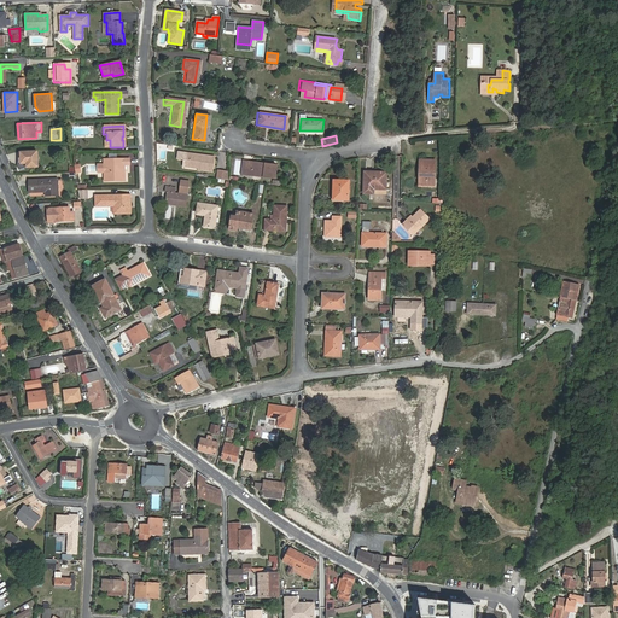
[(308,150),(320,150),(320,140),(308,140),(308,150)]
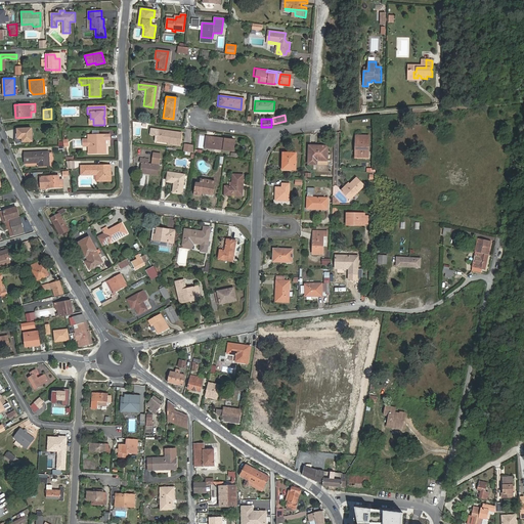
[(23,138),(23,139),(32,139),(32,128),(17,129),(18,138),(23,138)]
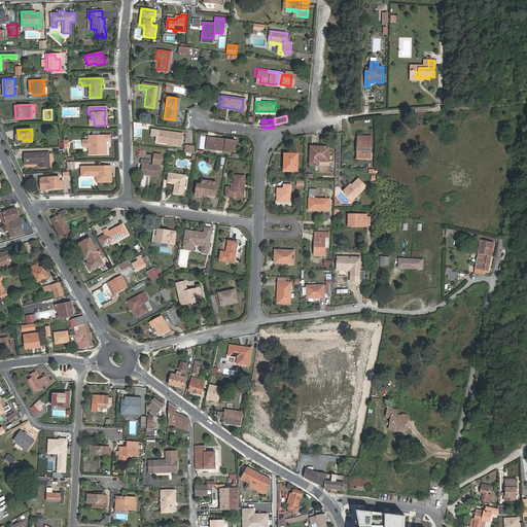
[(161,142),(168,143),(170,143),(180,145),(182,134),(164,131),(163,136),(162,135),(161,136),(161,142)]
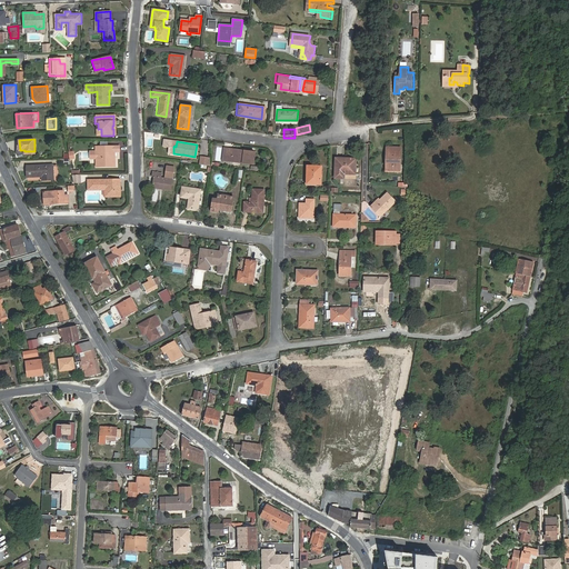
[(101,152),(101,147),(95,147),(95,167),(113,168),(115,160),(112,160),(113,153),(118,153),(118,147),(106,147),(106,152),(101,152)]
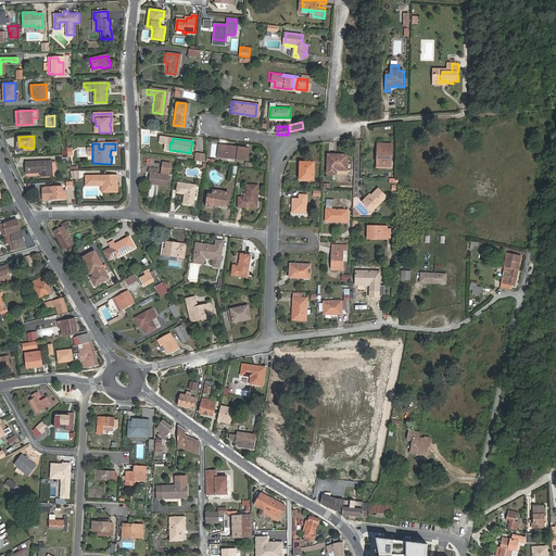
[(225,152),(224,156),(245,160),(248,148),(237,147),(237,148),(235,148),(235,146),(220,143),(220,151),(225,152)]
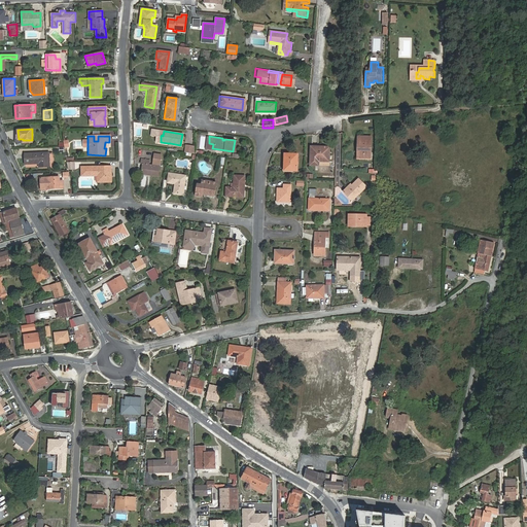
[(371,157),(371,151),(370,151),(370,142),(371,142),(372,136),(361,136),(360,142),(359,142),(359,146),(361,146),(361,157),(371,157)]
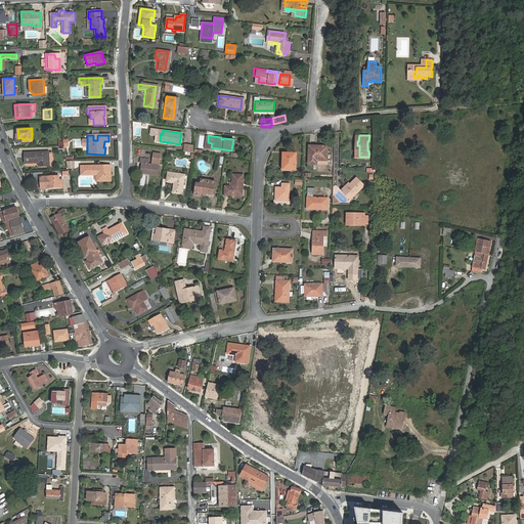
[(314,160),(317,160),(328,160),(329,145),(309,144),(309,164),(313,164),(314,160)]
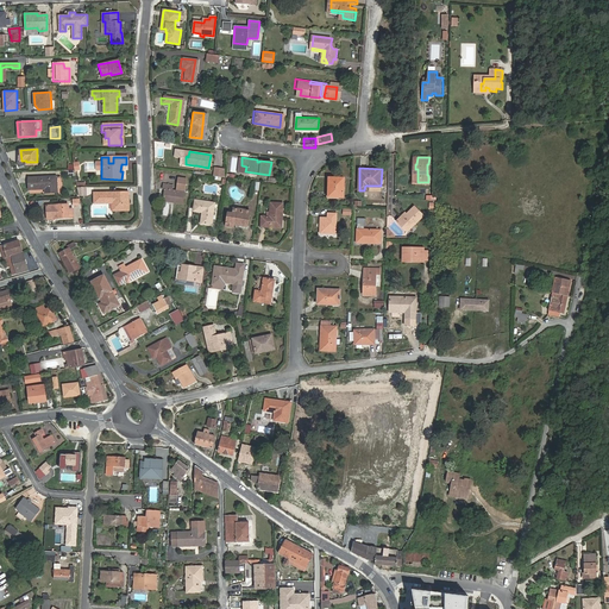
[(58,192),(57,176),(29,177),(29,189),(45,188),(45,193),(58,192)]
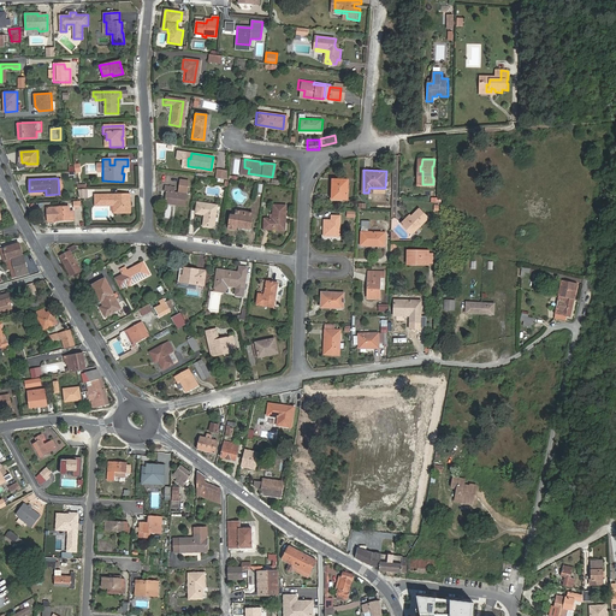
[(333,185),(333,199),(347,199),(348,179),(332,178),(332,185),(333,185)]
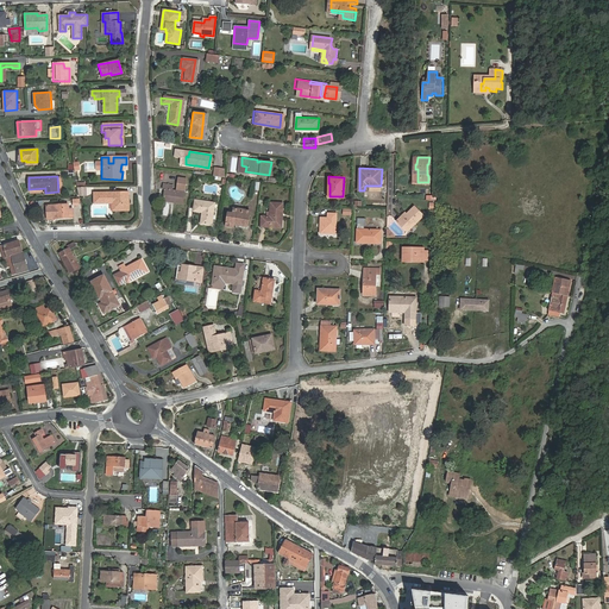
[(182,205),(184,192),(176,190),(171,190),(173,186),(163,184),(162,189),(164,189),(163,200),(174,201),(173,203),(182,205)]
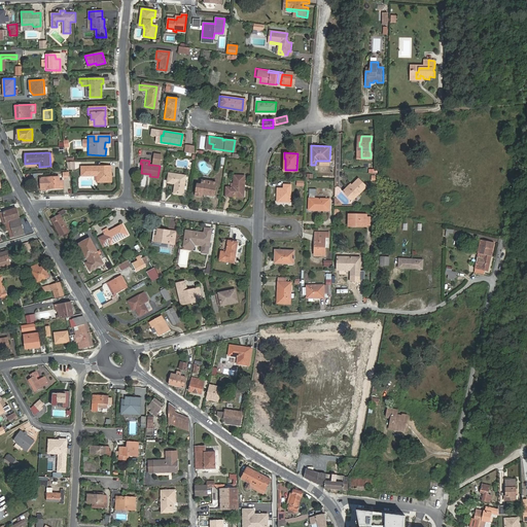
[(98,175),(98,183),(110,183),(110,168),(80,167),(80,175),(98,175)]
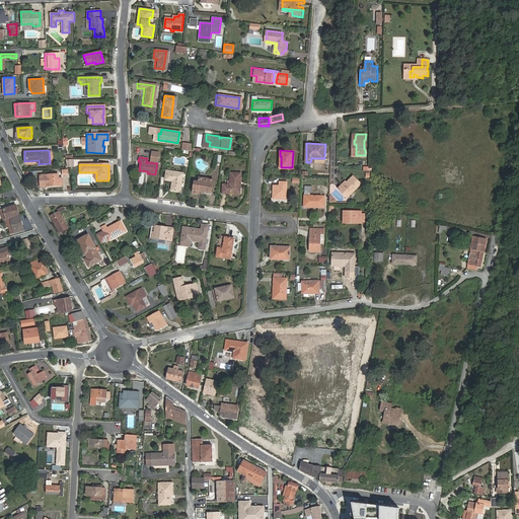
[(170,189),(179,190),(181,172),(165,169),(164,178),(171,179),(170,189)]
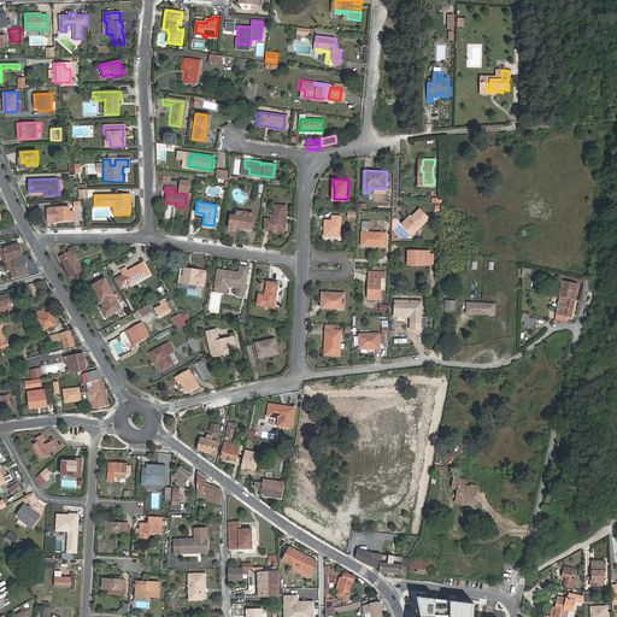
[(274,227),(285,227),(286,205),(274,205),(272,218),(264,218),(264,228),(274,229),(274,227)]
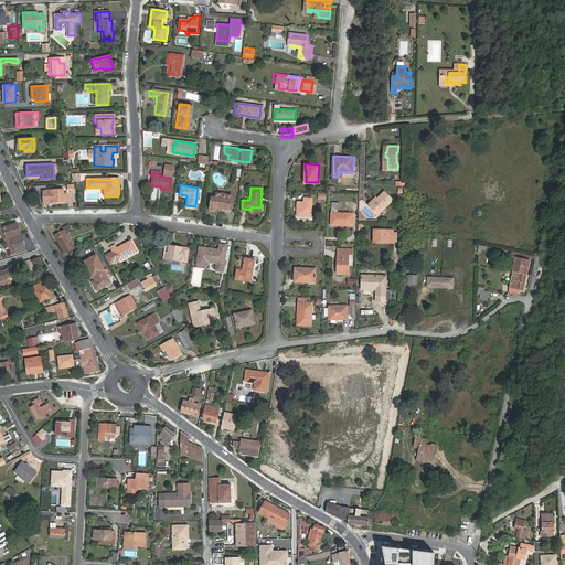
[(64,190),(38,191),(39,203),(52,202),(68,201),(68,193),(64,194),(64,190)]
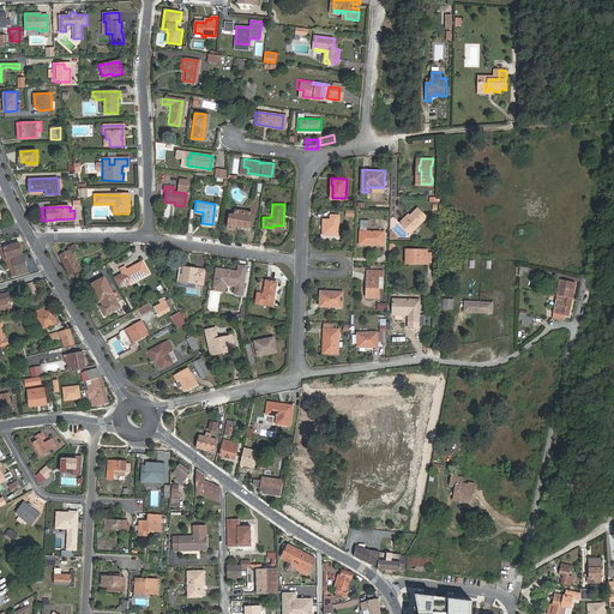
[(235,224),(248,227),(251,211),(234,209),(233,214),(229,212),(227,227),(234,228),(234,227),(235,224)]
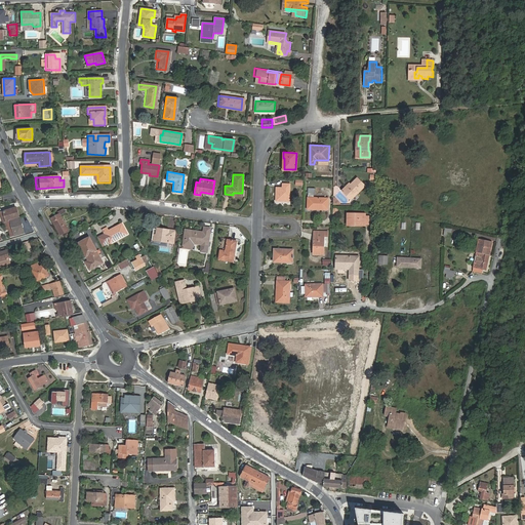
[(348,200),(362,188),(355,179),(340,192),(348,200)]
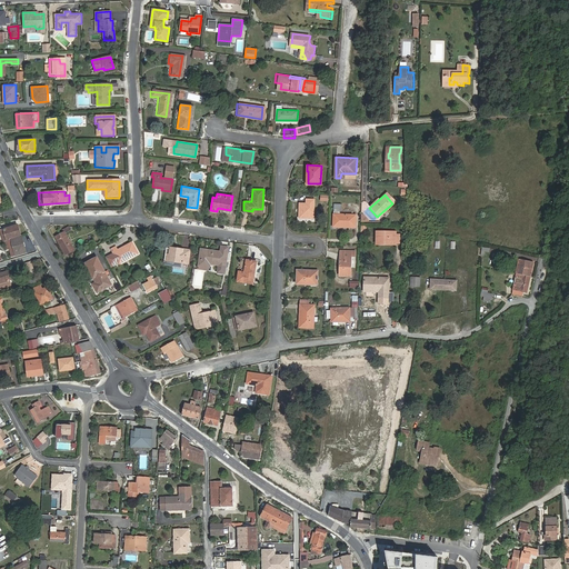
[(313,218),(313,199),(307,199),(306,203),(300,203),(299,217),(313,218)]
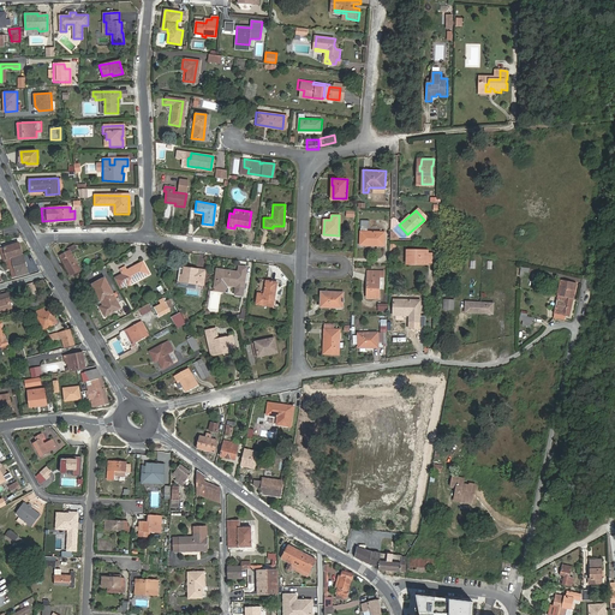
[(369,232),(369,220),(360,220),(360,245),(384,245),(384,233),(369,232)]
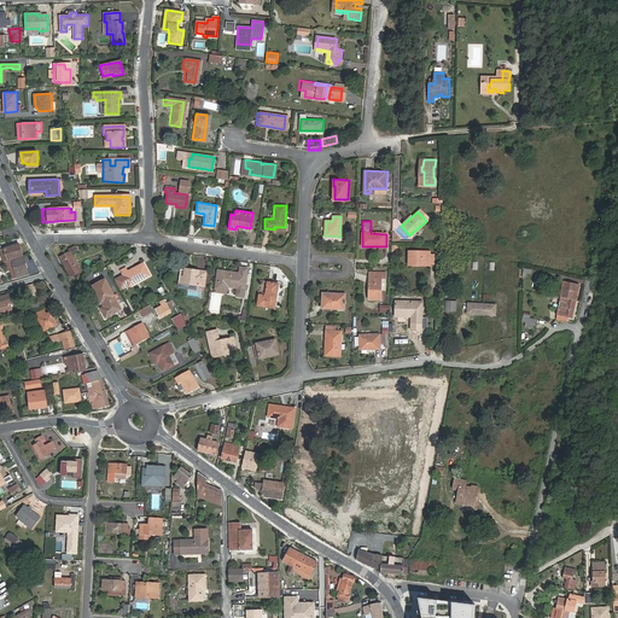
[(0,249),(4,260),(9,260),(23,255),(19,243),(0,249)]
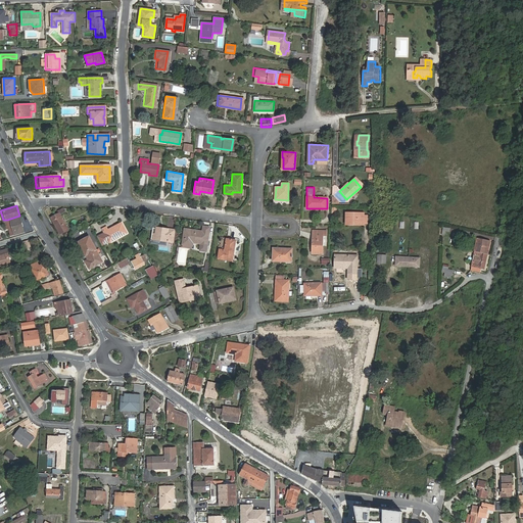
[(59,212),(51,218),(60,234),(68,229),(60,215),(65,211),(63,208),(58,211),(59,212)]
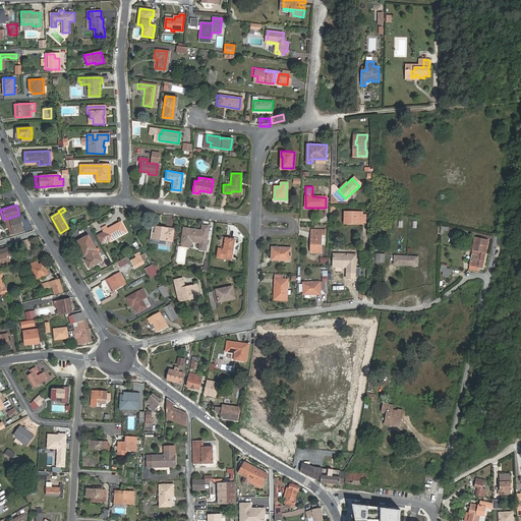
[(24,231),(19,215),(7,219),(7,220),(6,220),(8,228),(9,228),(11,234),(24,231)]
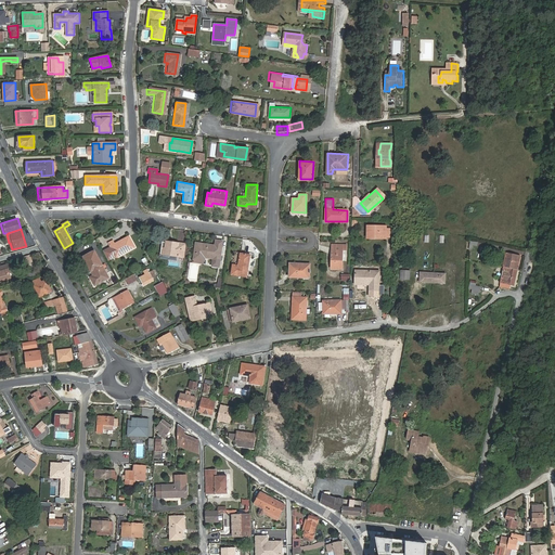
[(382,240),(382,229),(368,229),(366,241),(373,241),(373,240),(382,240)]
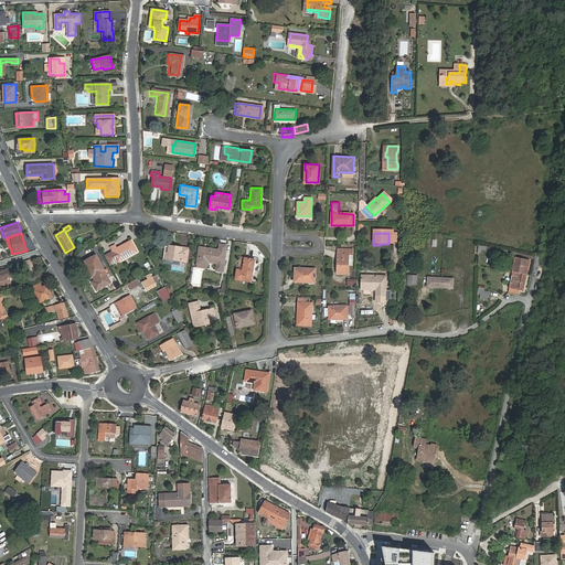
[(118,247),(114,249),(119,260),(138,249),(132,240),(118,247)]
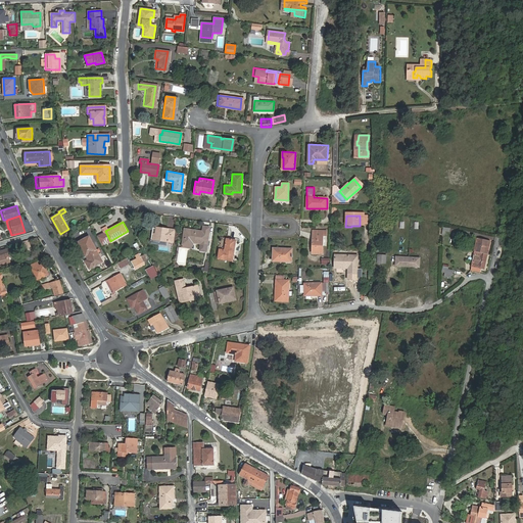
[(202,231),(191,229),(190,234),(187,234),(187,237),(184,236),(183,242),(191,243),(192,240),(200,241),(199,249),(206,250),(209,226),(203,225),(202,231)]
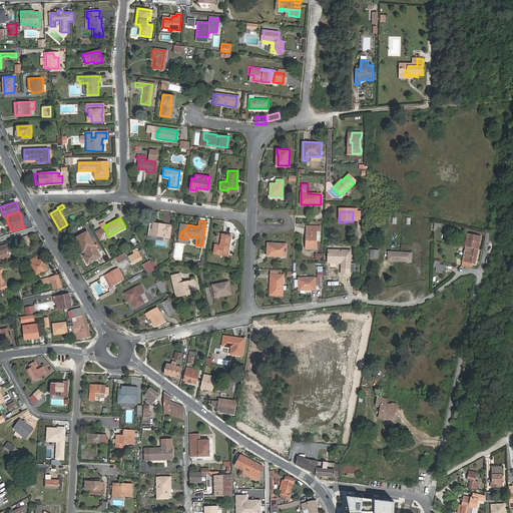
[(169,236),(170,223),(164,222),(164,223),(153,222),(152,228),(149,228),(149,233),(169,236)]
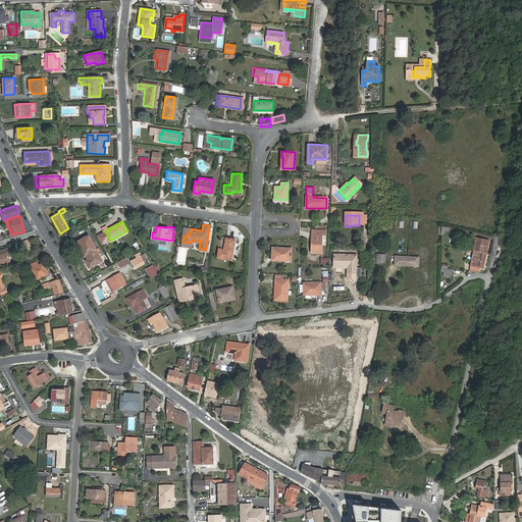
[(318,233),(318,230),(312,230),(312,252),(322,253),(323,233),(318,233)]
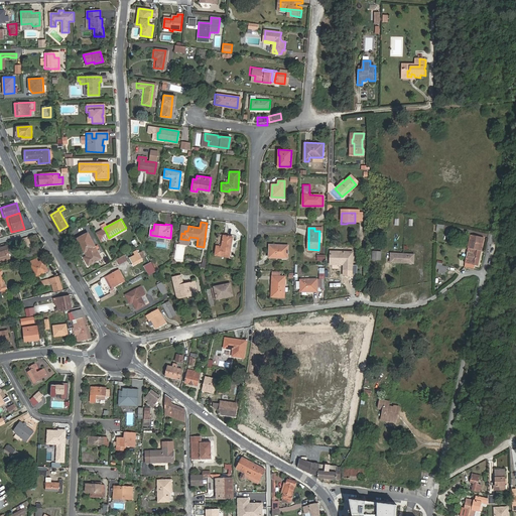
[(101,258),(87,233),(79,238),(90,257),(87,258),(90,265),(101,258)]
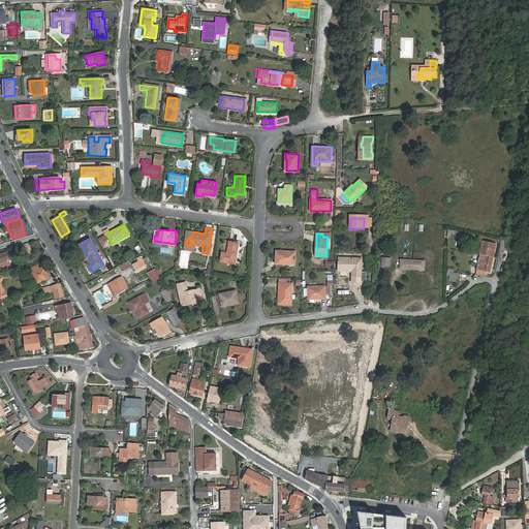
[(479,253),(493,256),(496,244),(481,240),(478,253),(479,253)]
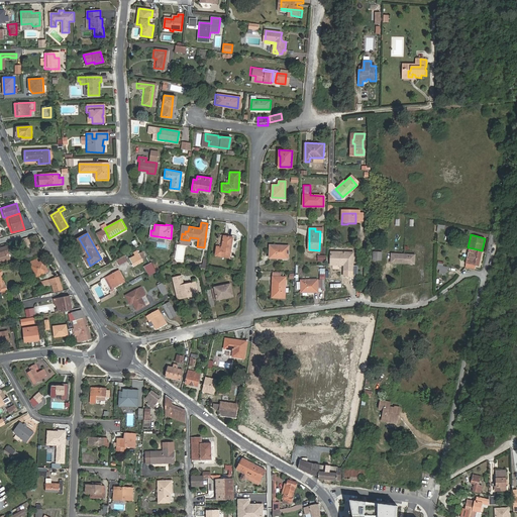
[(229,256),(233,236),(224,235),(222,246),(216,245),(215,254),(229,256)]
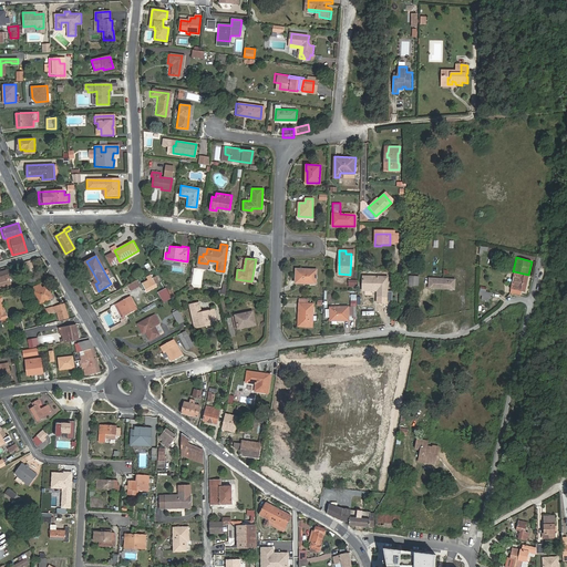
[(11,268),(0,270),(0,286),(4,285),(6,287),(11,286),(8,275),(13,272),(11,268)]
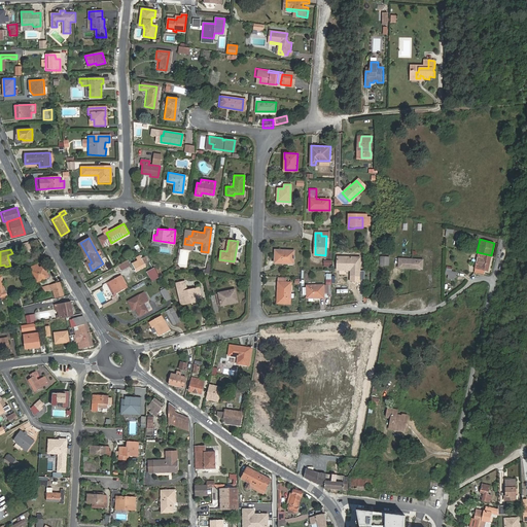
[(283,249),(275,249),(275,261),(283,261),(283,260),(294,260),(294,254),(293,254),(294,250),(283,250),(283,249)]
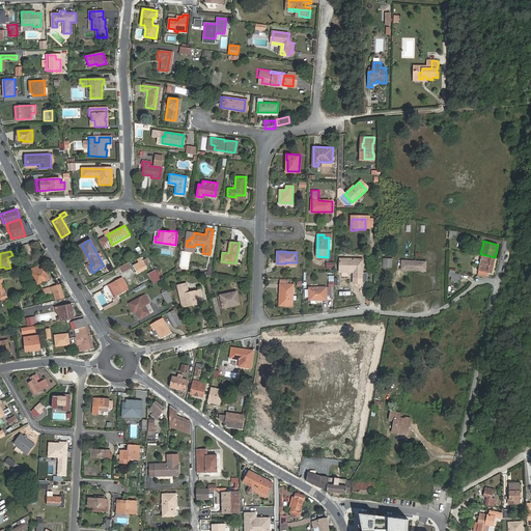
[(492,274),(495,257),(481,254),(477,274),(487,276),(487,273),(492,274)]
